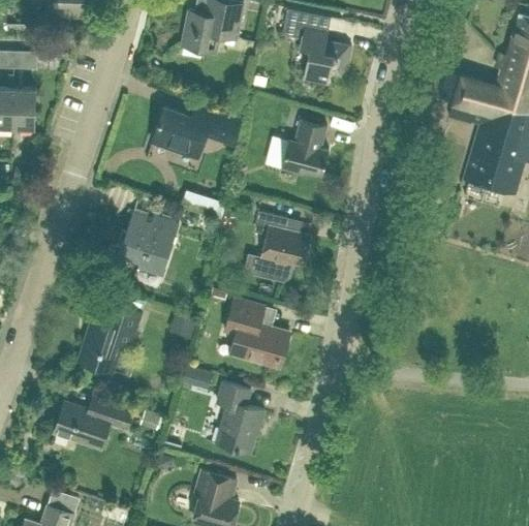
[(0,31),(8,31),(41,31),(41,26),(8,25),(5,23),(7,6),(9,6),(8,0),(0,0),(0,6),(0,7),(0,31)]
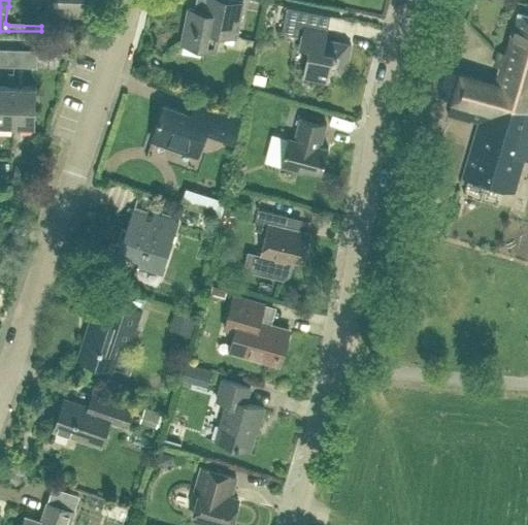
[(90,14),(90,0),(53,0),(53,13),(90,14)]
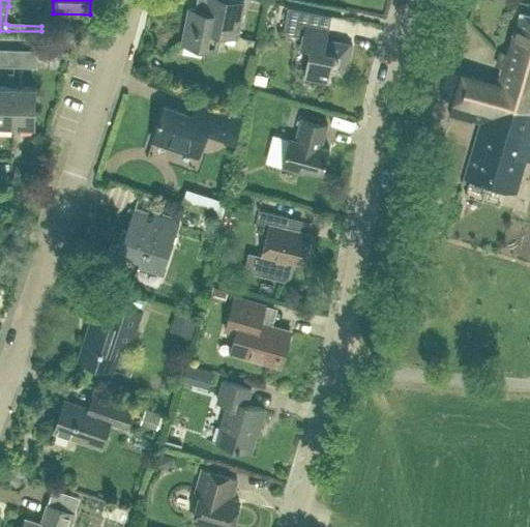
[(236,37),(243,3),(228,0),(208,0),(206,13),(188,9),(181,45),(215,51),(218,33),(236,37)]
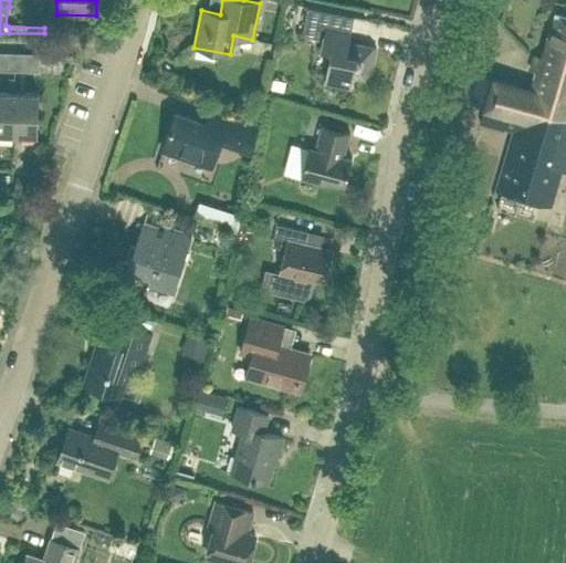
[(368,82),(375,49),(348,44),(354,19),(307,9),(302,35),(323,40),(321,50),(329,52),(323,84),(349,90),(352,79),(368,82)]
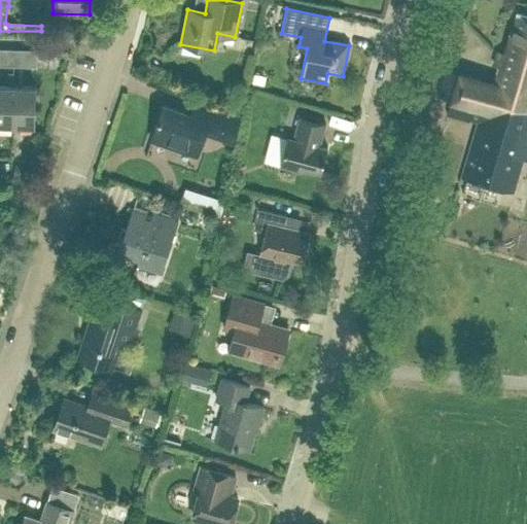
[(526,14),(515,11),(502,54),(496,53),(492,66),(498,67),(493,83),(445,70),(436,97),(451,101),(446,116),(468,123),(472,107),(481,109),(461,178),(513,193),(523,155),(526,156),(526,154),(526,14)]
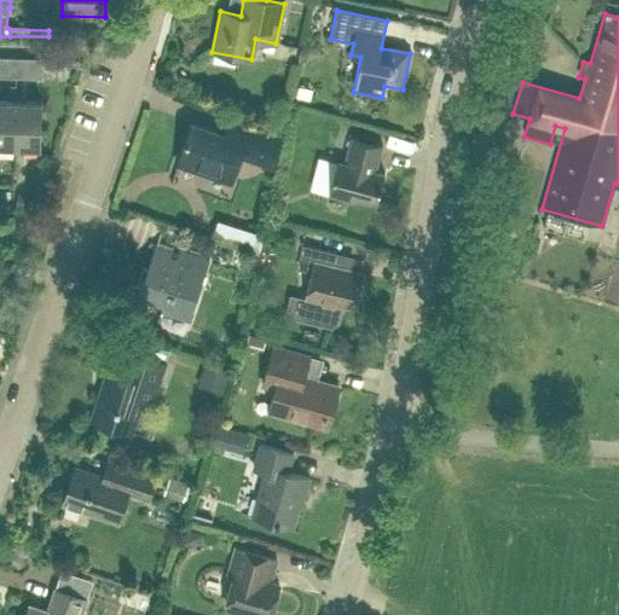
[(0,77),(13,79),(15,59),(0,58),(0,77)]
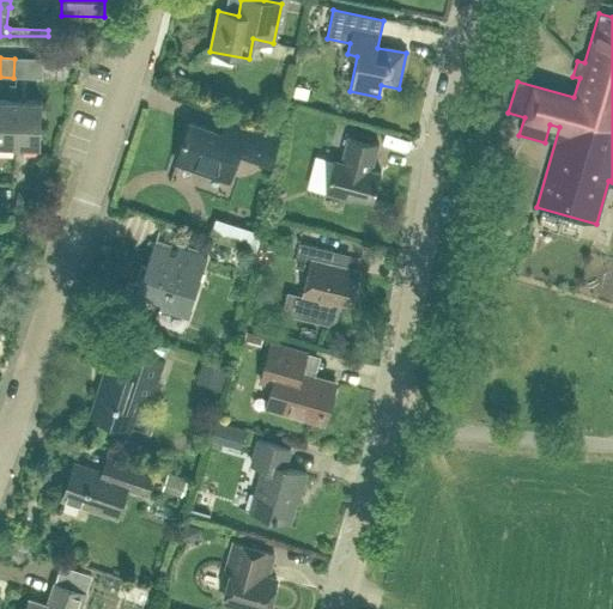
[(14,59),(13,78),(42,79),(42,60),(14,59)]
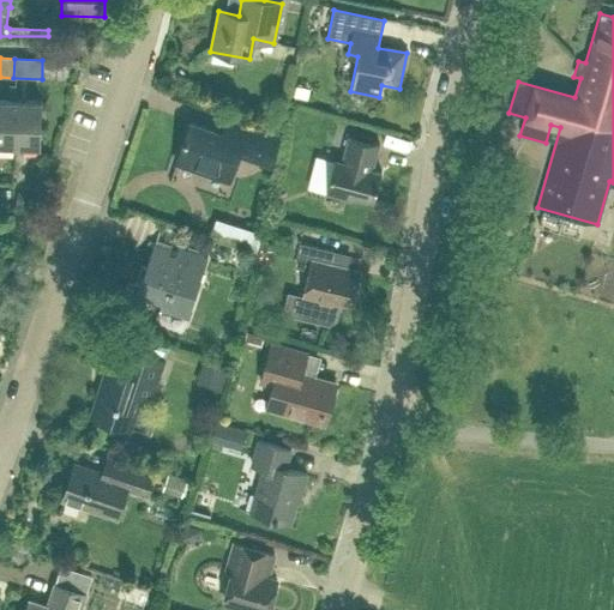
[(0,146),(11,148),(12,103),(0,102),(0,146)]
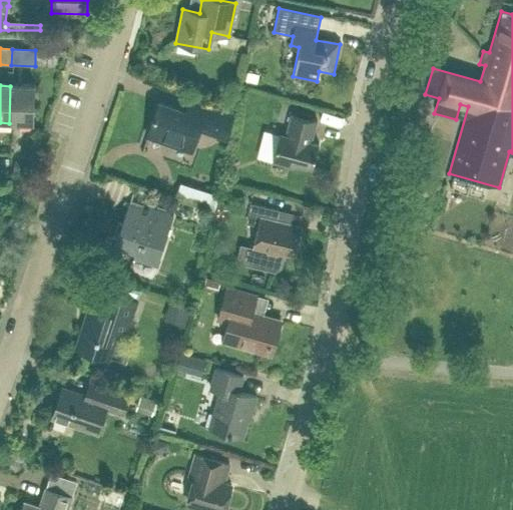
[(10,86),(9,123),(32,123),(33,87),(10,86)]
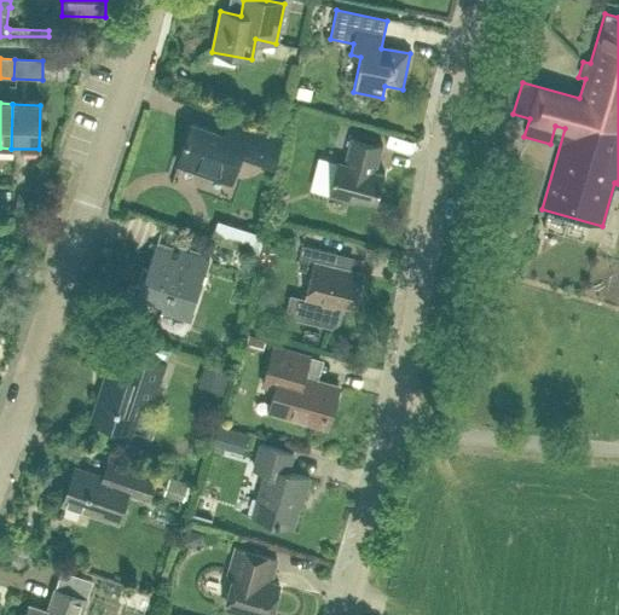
[(282,141),(267,137),(229,123),(224,137),(192,126),(178,167),(232,185),(242,155),(275,166),(282,141)]
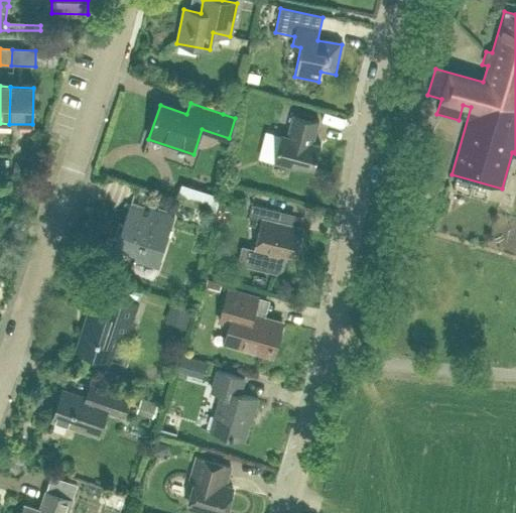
[(312,143),(318,122),(293,115),(287,137),(281,135),(273,163),(294,169),(295,166),(313,171),(320,145),(312,143)]
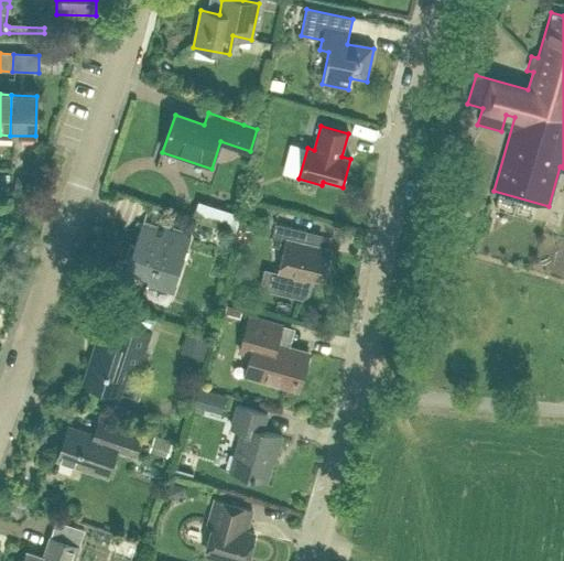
[(194,220),(208,225),(237,234),(241,216),(199,203),(194,220)]
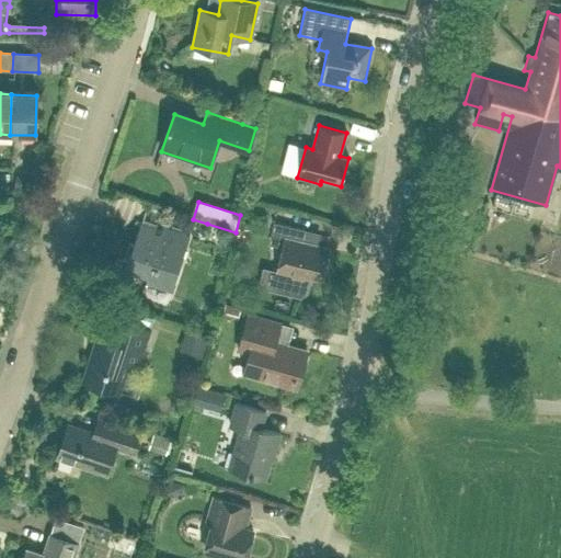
[(320,284),(328,250),(300,245),(302,230),(273,224),(270,238),(284,241),(276,274),(272,292),(300,298),(308,294),(310,282),(320,284)]
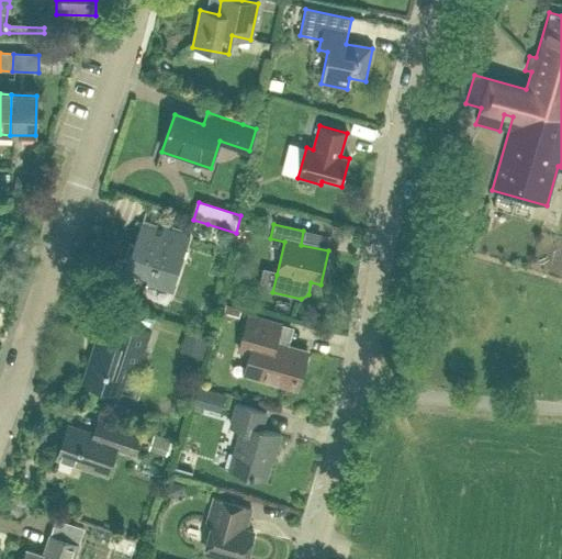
[(192,239),(181,236),(164,230),(159,243),(138,236),(126,271),(149,279),(147,284),(172,293),(186,252),(192,239)]
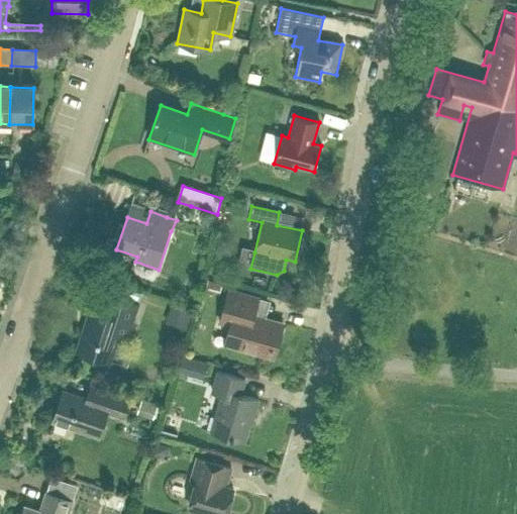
[(205,293),(212,295),(220,297),(222,286),(208,282),(205,293)]
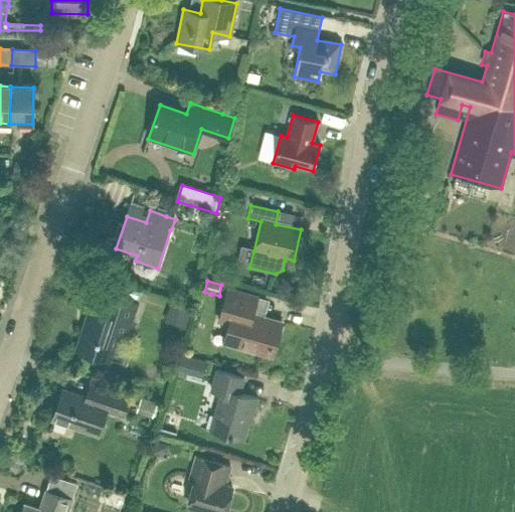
[(259,298),(258,298),(229,290),(219,323),(232,327),(227,346),(270,358),(280,324),(265,319),(270,301),(259,298)]
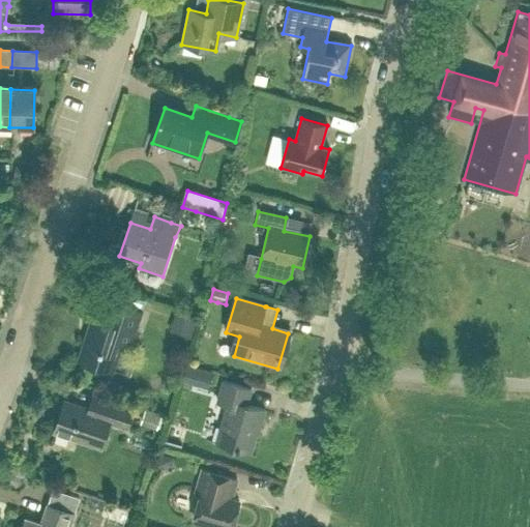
[(125,345),(137,312),(106,301),(99,320),(91,318),(77,361),(111,373),(120,344),(125,345)]
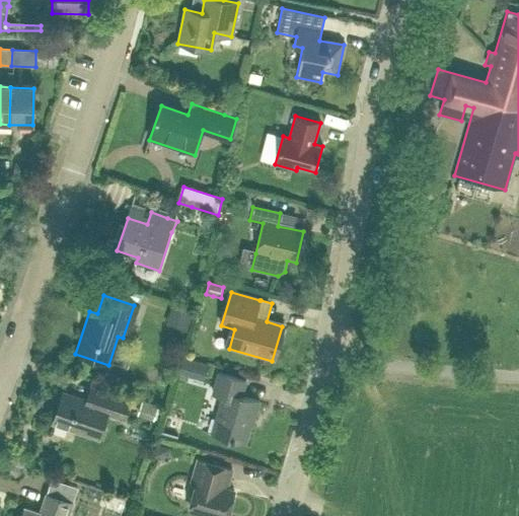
[(184,328),(190,312),(173,307),(167,323),(184,328)]
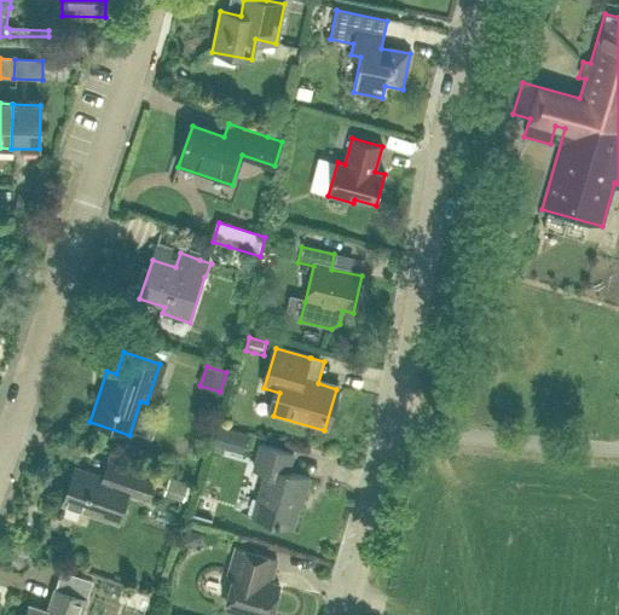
[(213,448),(246,457),(250,436),(219,428),(213,448)]
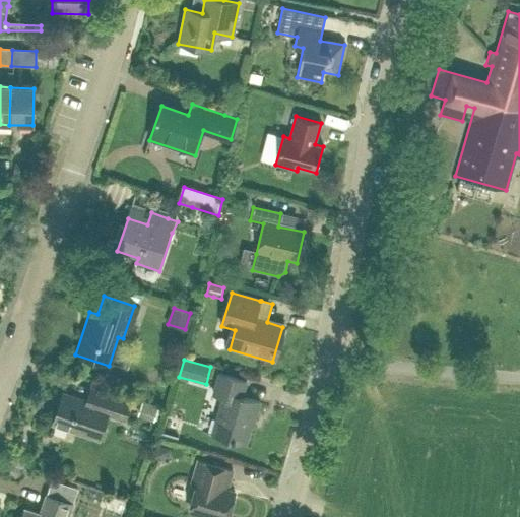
[(253,422),(258,403),(240,398),(244,383),(217,376),(211,397),(220,400),(209,437),(243,446),(250,421),(253,422)]
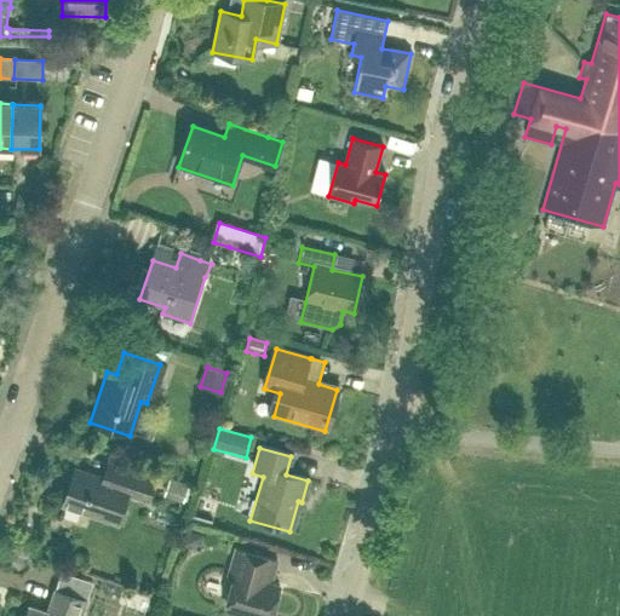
[(155,478),(107,462),(102,478),(74,468),(62,506),(118,524),(127,496),(147,504),(155,478)]
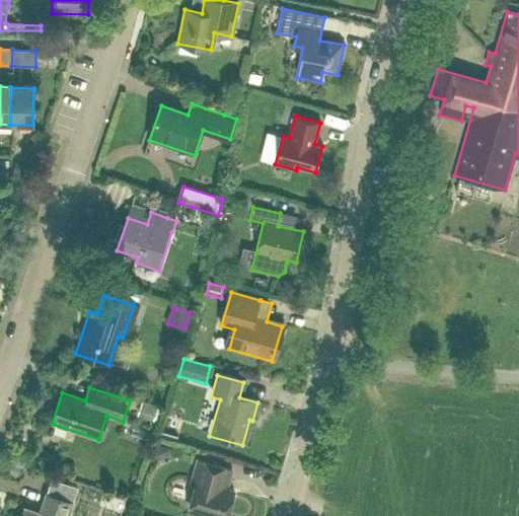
[(153,421),(158,406),(141,400),(136,416),(153,421)]
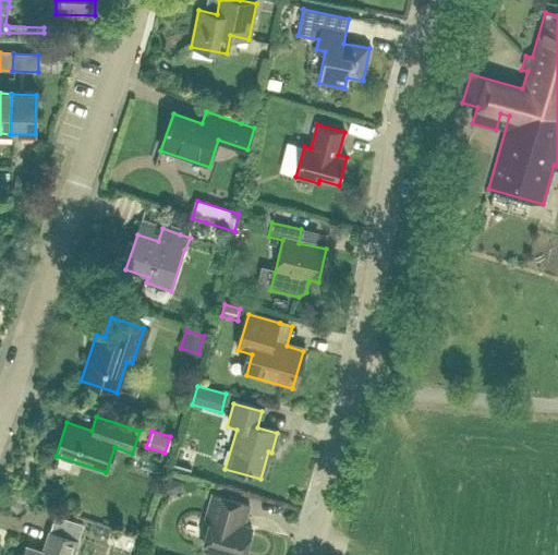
[(213,496),(207,518),(211,519),(204,549),(225,554),(244,554),(252,531),(243,529),(249,507),(213,496)]
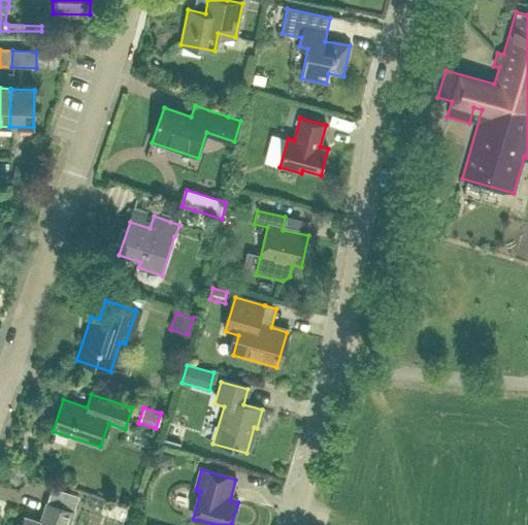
[(70,524),(74,514),(55,507),(48,524),(39,524),(25,519),(23,524),(70,524)]
